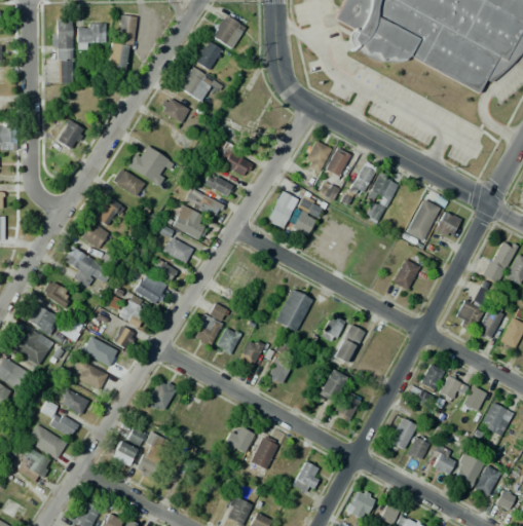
[(491,82),(486,80),(479,94),(410,57),(406,60),(394,63),(380,61),(366,57),(355,48),(351,42),(350,37),(352,34),(355,31),(335,19),(344,0),(522,0),(522,51),(510,66),(491,82)]
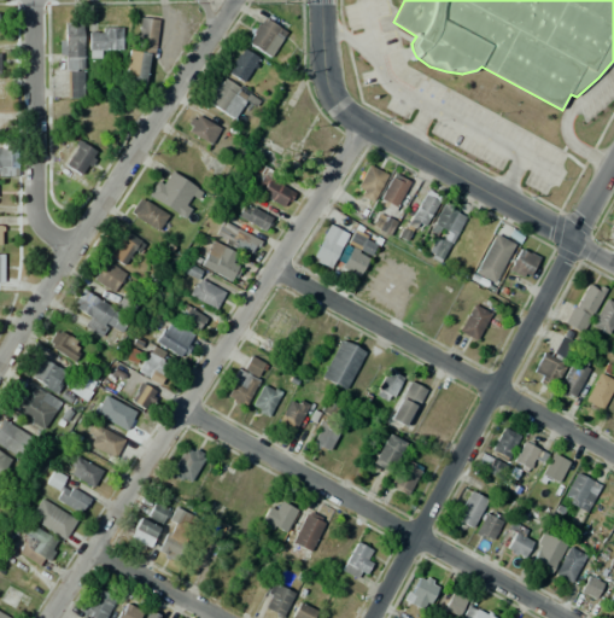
[(269,11),(292,25),(272,57),(250,44),(269,11)]
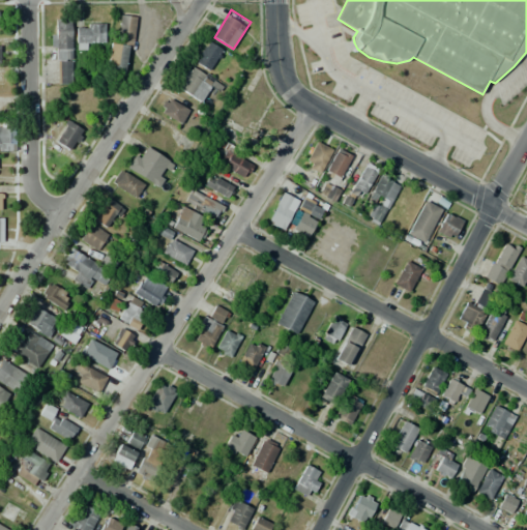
[(119,15),(138,18),(128,76),(110,71),(119,15)]
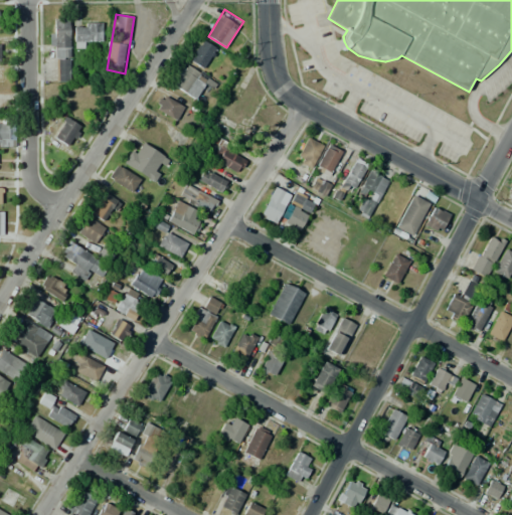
[(71,83),(54,83),(55,17),(71,17),(71,83)]
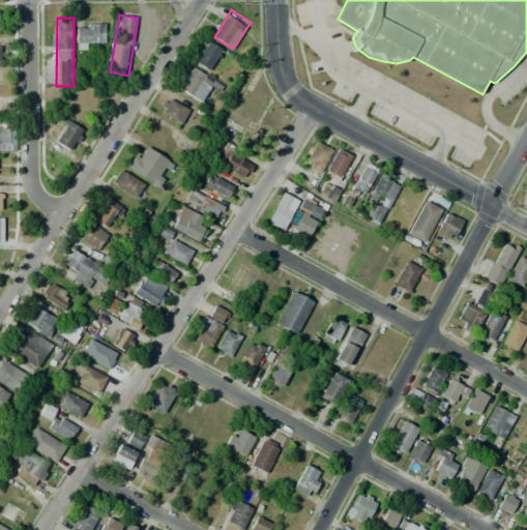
[(106,23),(107,40),(88,41),(88,50),(79,50),(79,23),(106,23)]
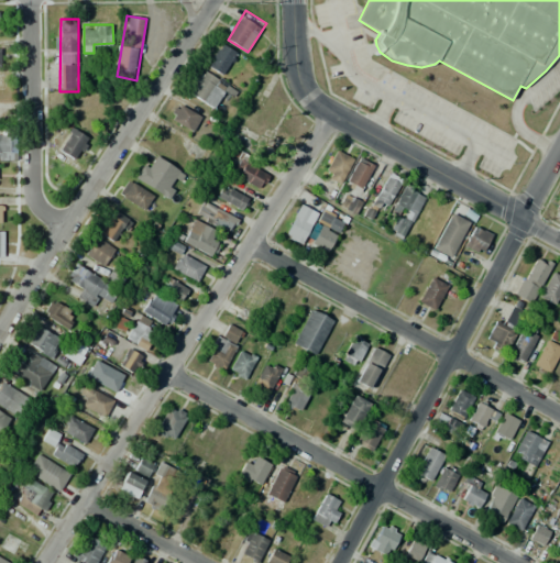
[(223,44),(238,53),(223,75),(209,66),(223,44)]
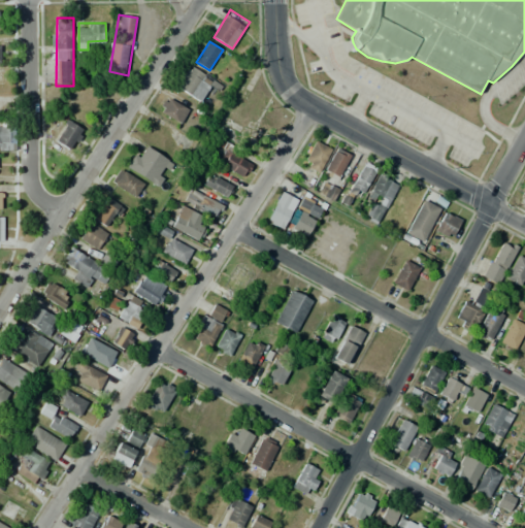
[(217,80),(201,102),(177,86),(194,63),(217,80)]
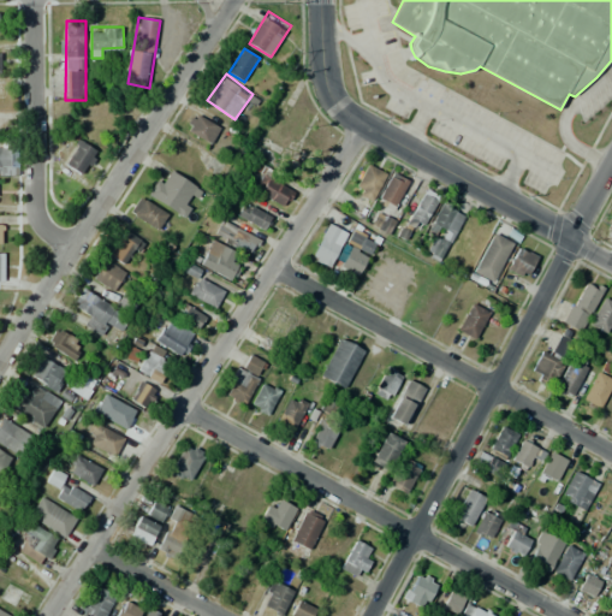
[(186,130),(196,113),(221,128),(212,144),(186,130)]
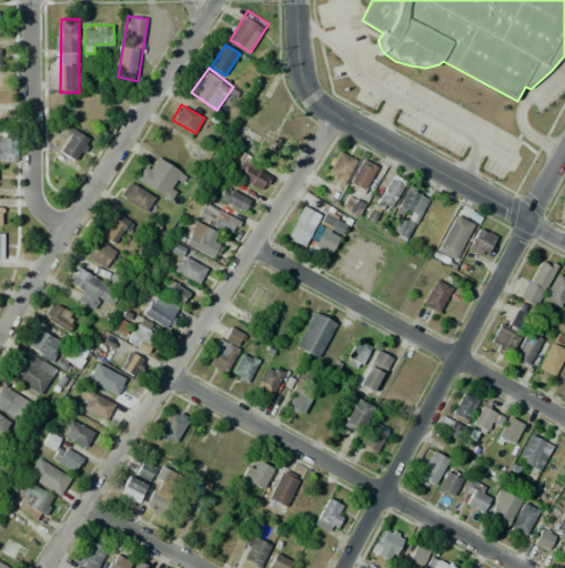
[(76,129),(93,141),(79,163),(61,151),(76,129)]
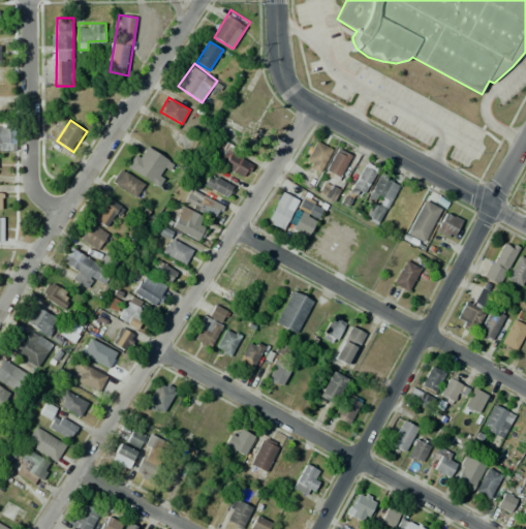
[(0,127),(17,127),(17,150),(0,150),(0,127)]
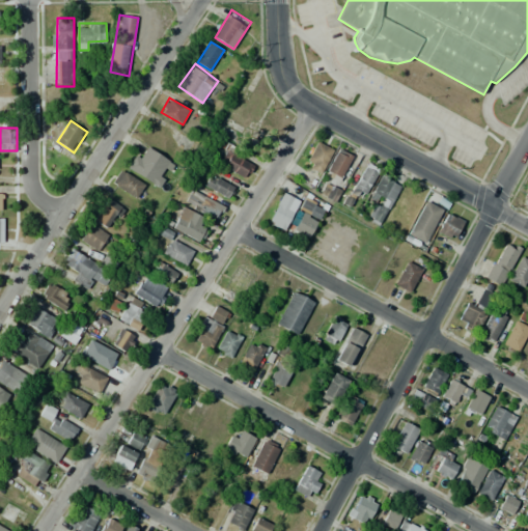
[(318,142),(335,150),(322,173),(306,165),(318,142)]
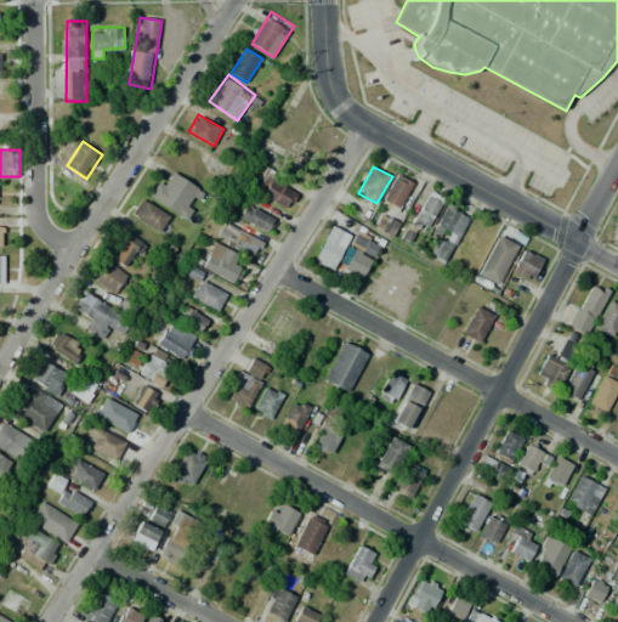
[(152,197),(169,169),(204,192),(187,220),(152,197)]
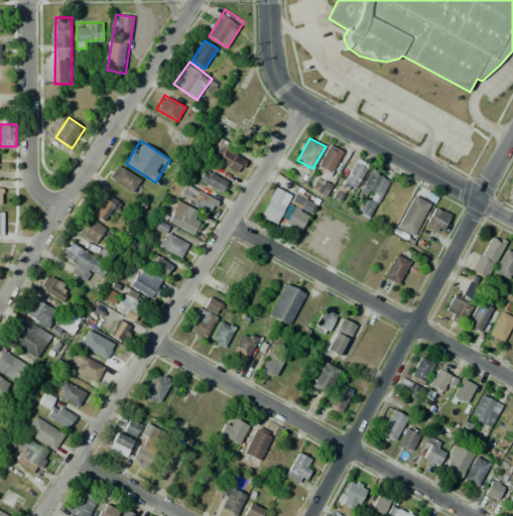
[(208,155),(216,142),(248,160),(240,174),(208,155)]
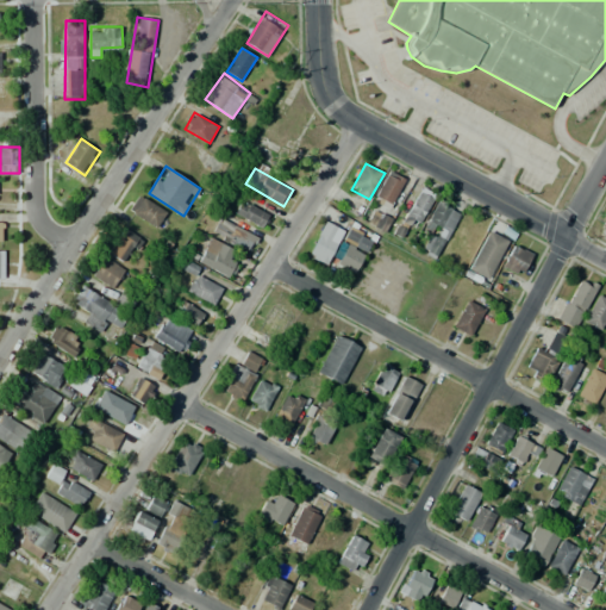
[(391,170),(406,180),(392,205),(376,195),(391,170)]
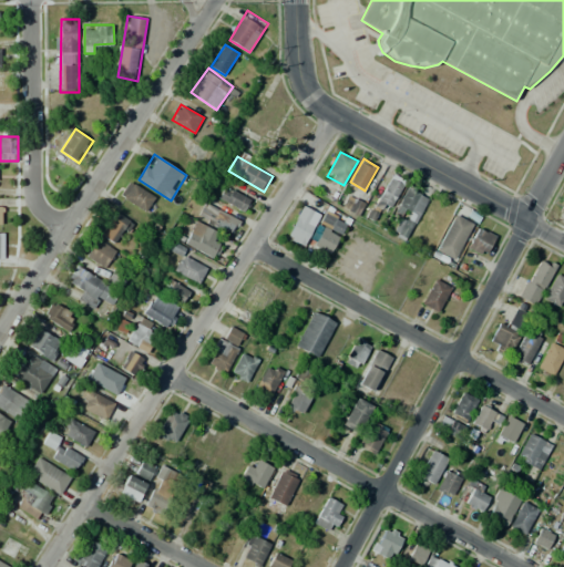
[(393,176),(406,183),(388,213),(376,206),(393,176)]
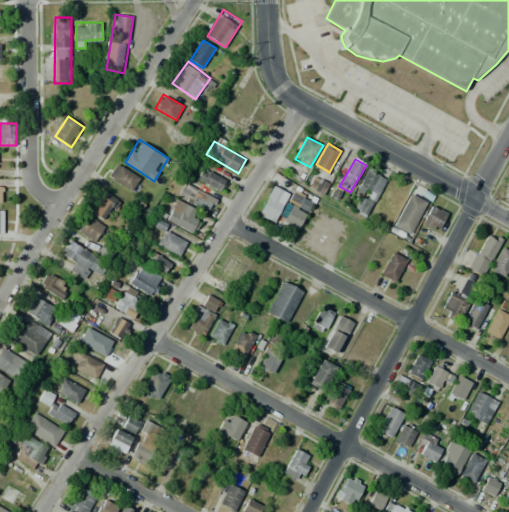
[(109,176),(117,163),(140,178),(132,191),(109,176)]
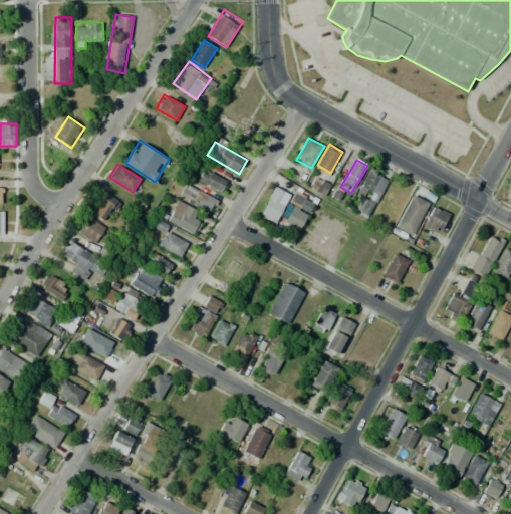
[(199,180),(205,169),(229,182),(223,193),(199,180)]
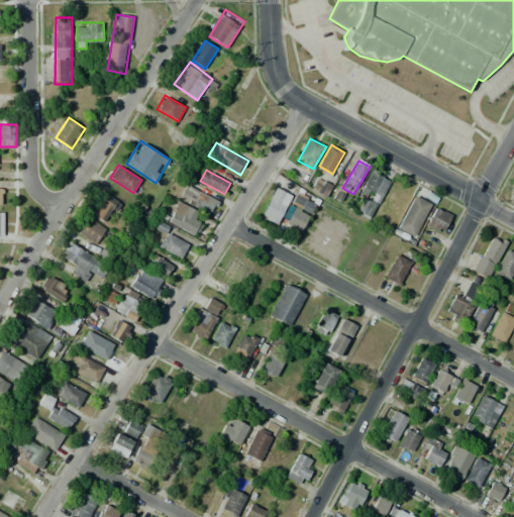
[(392,181),(371,219),(362,214),(374,192),(366,187),(374,172),(392,181)]
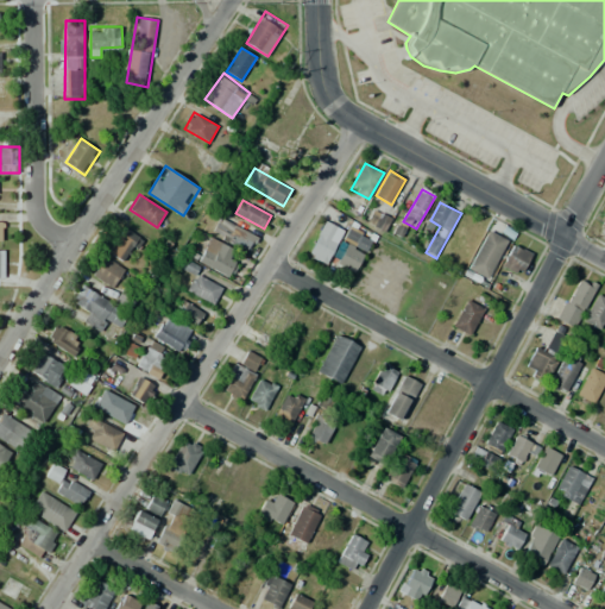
[(366,221),(372,208),(392,219),(386,232),(366,221)]
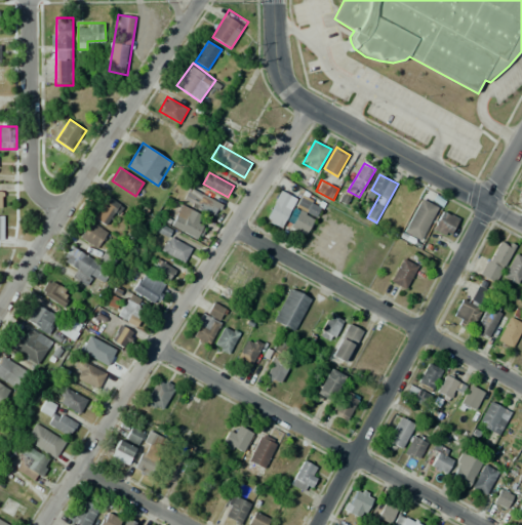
[(184,201),(193,185),(225,203),(215,218),(184,201)]
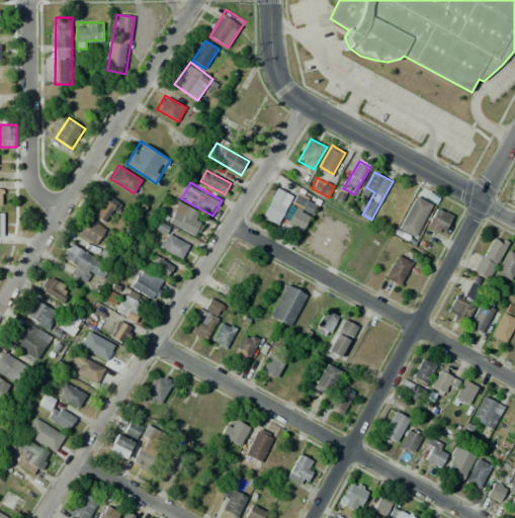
[(278,188),(292,196),(278,225),(264,218),(278,188)]
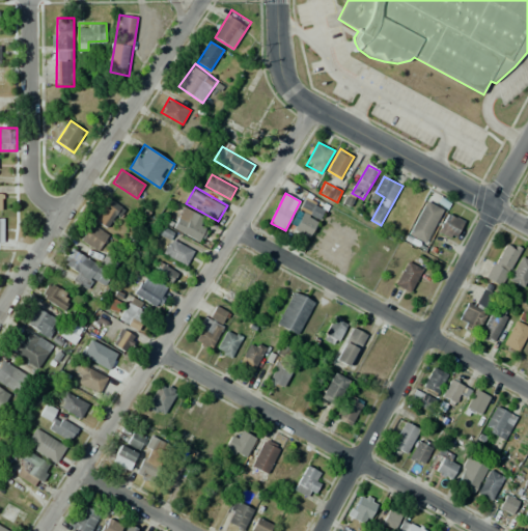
[(110,198),(126,208),(112,230),(95,220),(110,198)]
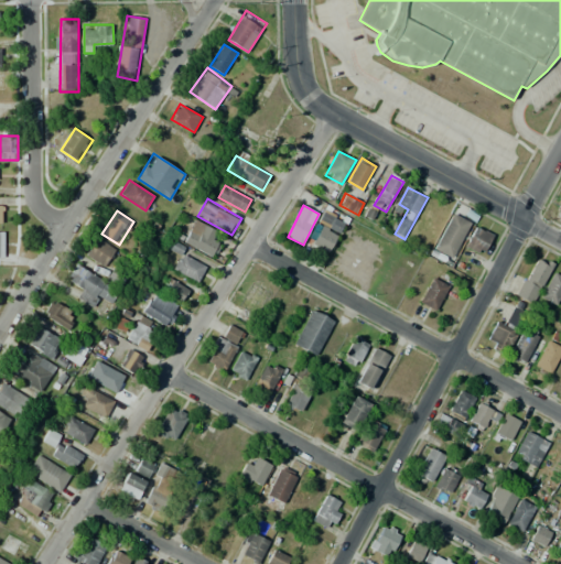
[(326,210),(346,221),(327,255),(308,243),(326,210)]
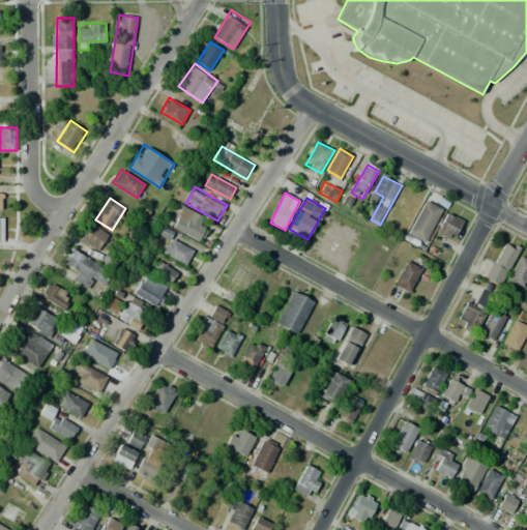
[(427,201),(442,209),(425,242),(408,234),(427,201)]
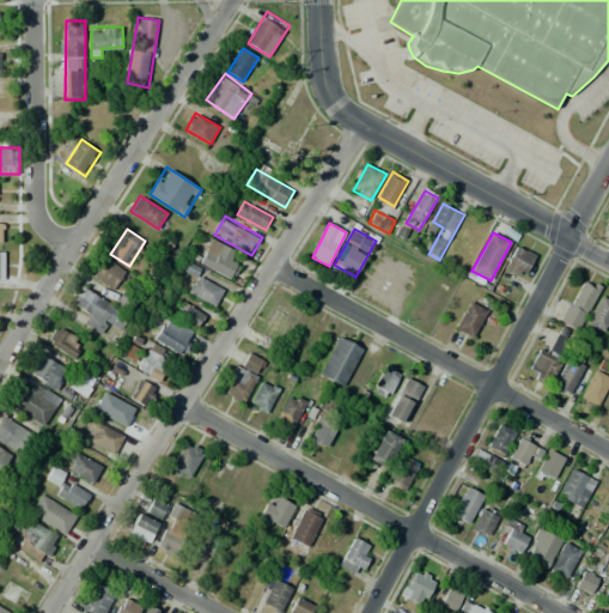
[(518,246),(536,255),(524,278),(506,268),(518,246)]
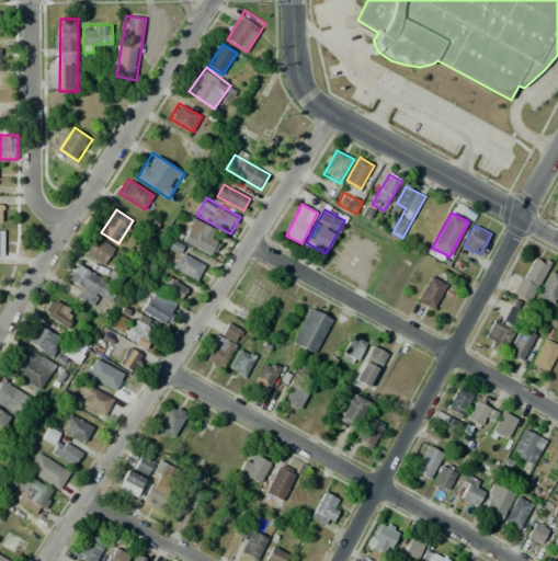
[(204,226),(223,237),(213,256),(184,241),(190,231),(198,236),(204,226)]
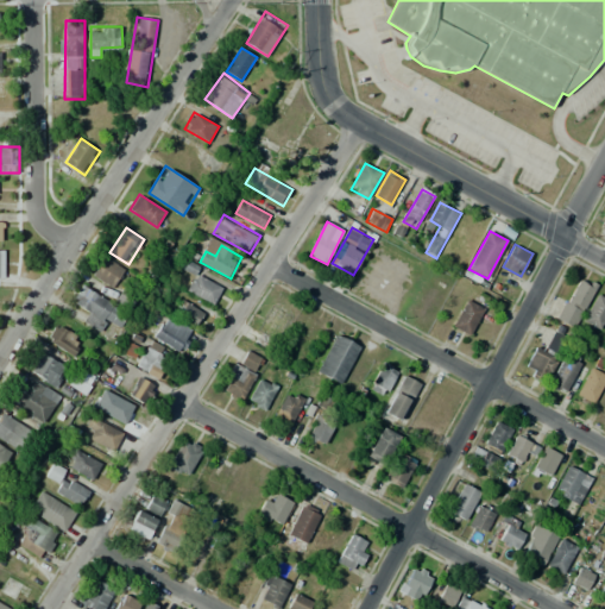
[(126,270),(113,289),(92,274),(105,255),(126,270)]
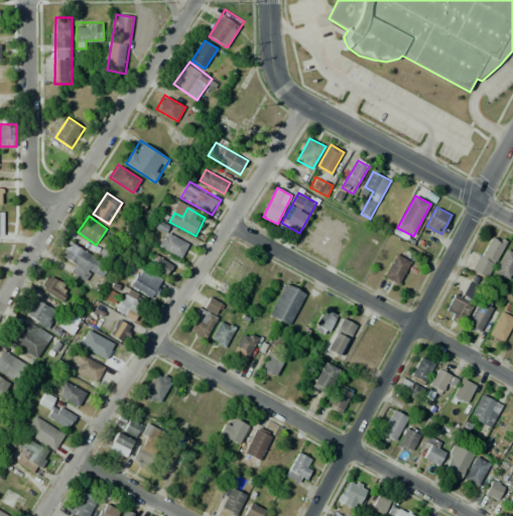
[(170,227),(158,220),(153,227),(165,234),(170,227)]
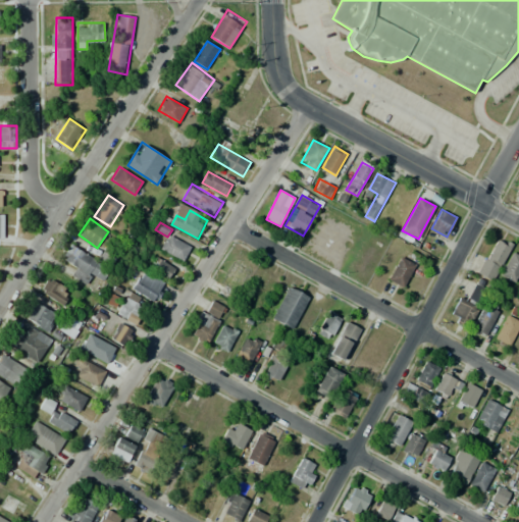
[(161,248),(169,235),(192,248),(183,261),(161,248)]
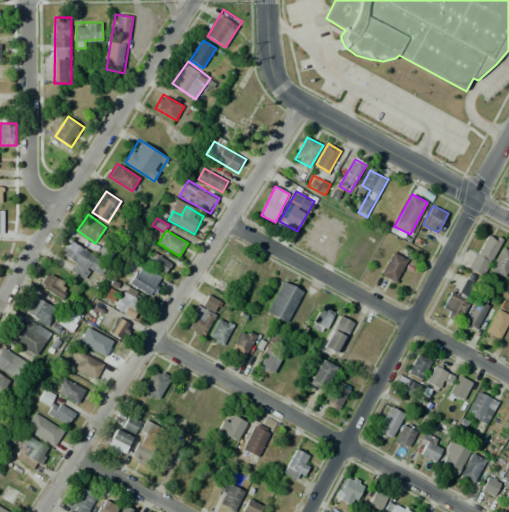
[(488,235),(501,242),(483,276),(469,268),(488,235)]
